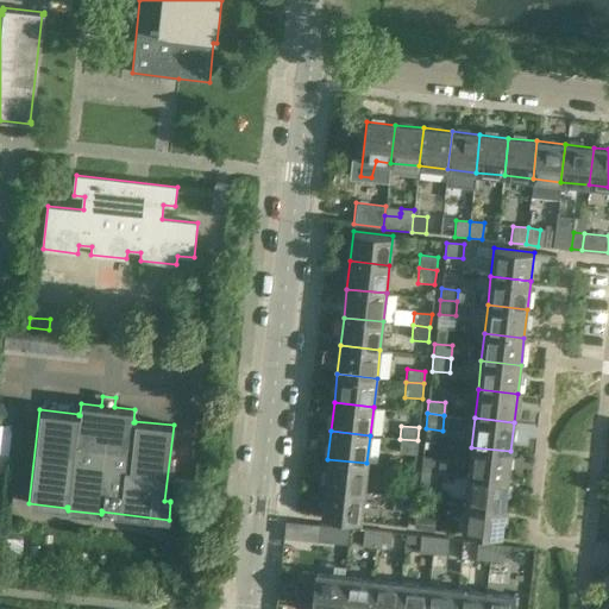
[(415,459),(418,440),(400,439),(400,449),(415,459)]
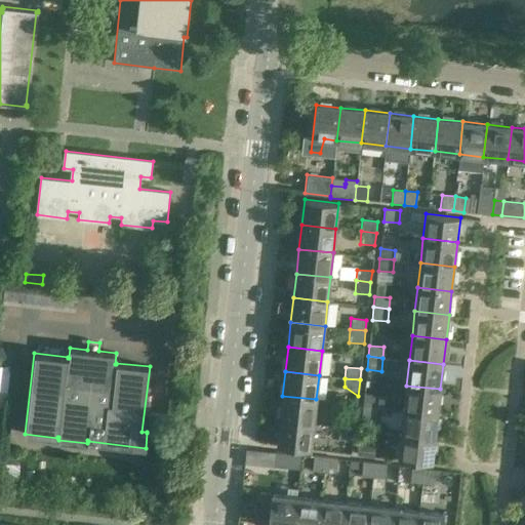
[(438,413),(440,389),(406,386),(404,409),(438,413)]
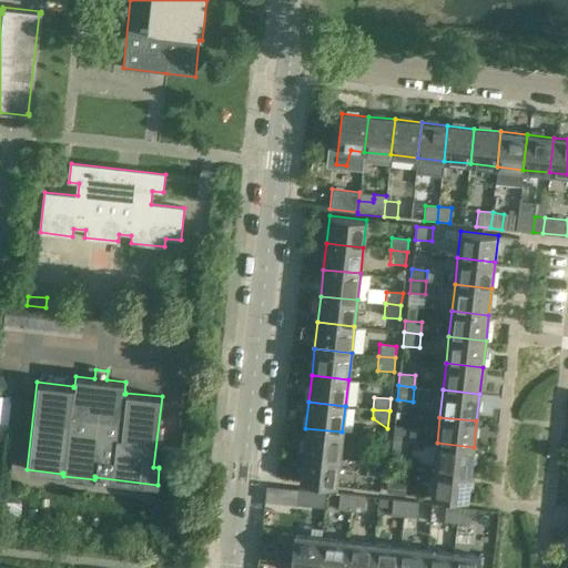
[(409,428),(393,426),(392,438),(408,439),(409,428)]
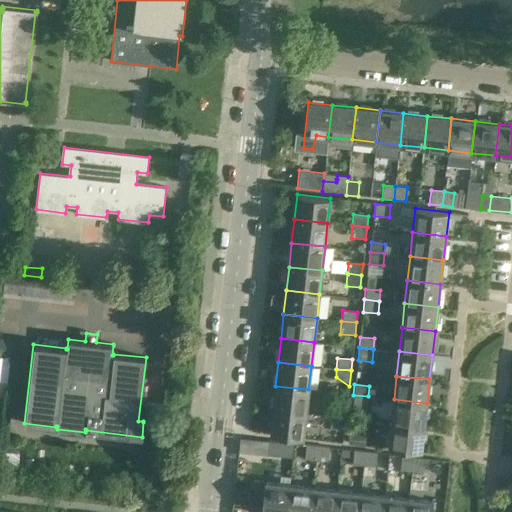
[(306,414),(308,389),(275,386),(273,410),(306,414)]
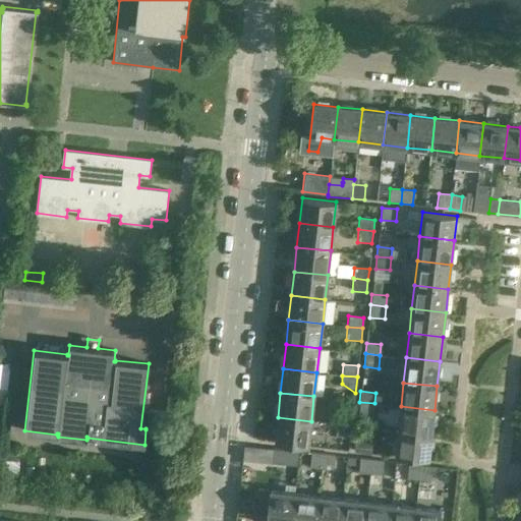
[(358,415),(373,416),(374,403),(359,402),(358,415)]
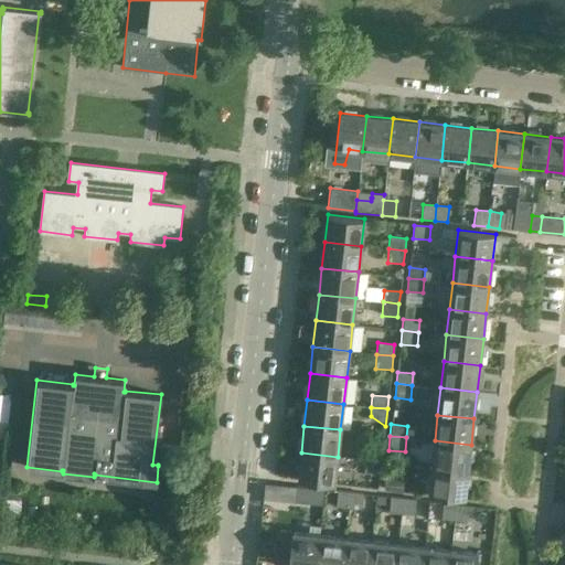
[(468,471),(471,445),(435,440),(432,468),(468,471)]
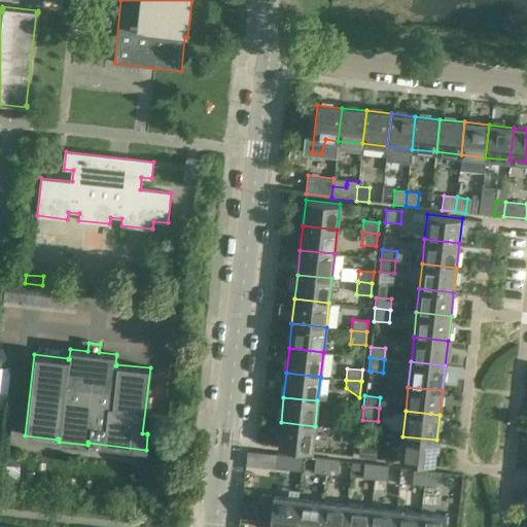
[(356,419),(342,418),(341,429),(355,430),(356,419)]
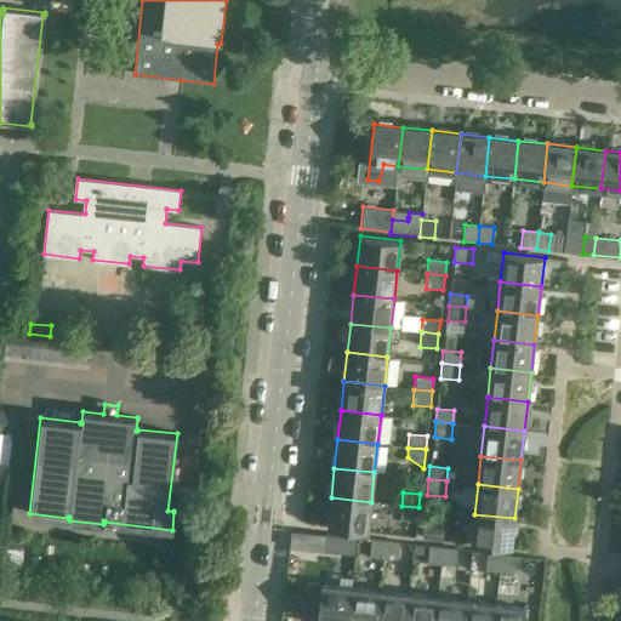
[(371,502),(331,497),(328,527),(368,531),(371,502)]
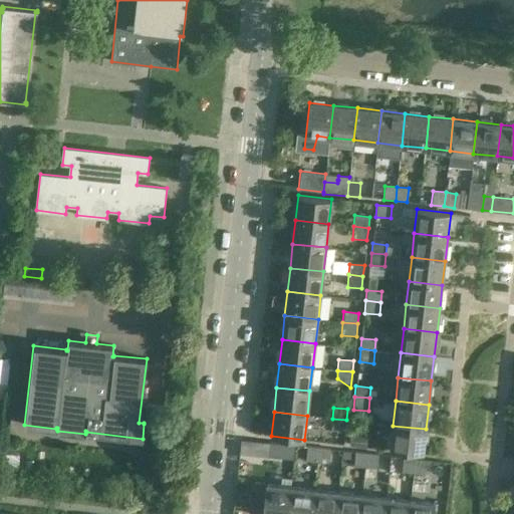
[(330,430),(345,432),(346,420),(332,419),(330,430)]
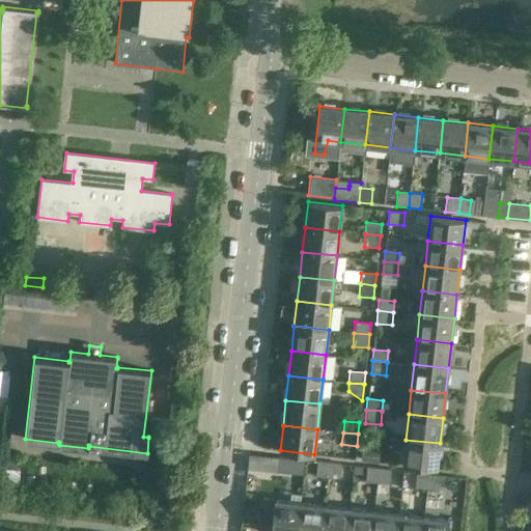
[(437,469),(440,443),(406,440),(402,465),(437,469)]
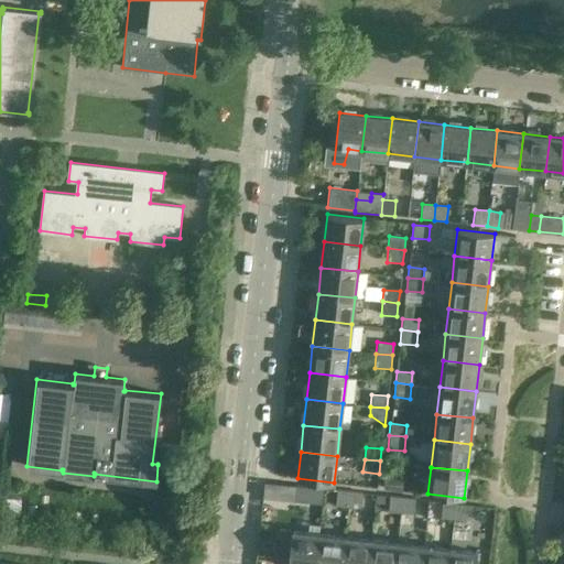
[(383,489),(402,492),(403,479),(386,476),(383,489)]
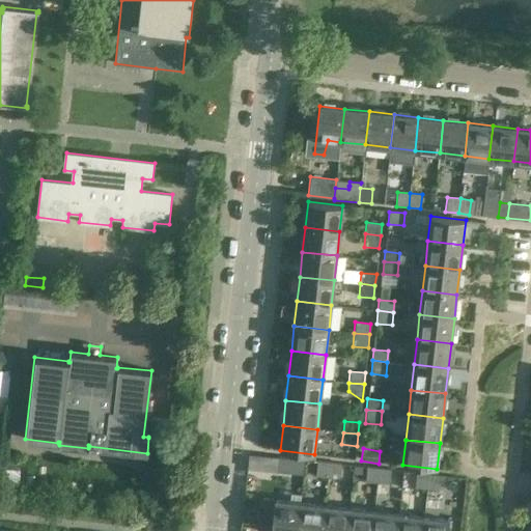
[(305,459),(279,457),(278,472),(303,475),(305,459)]
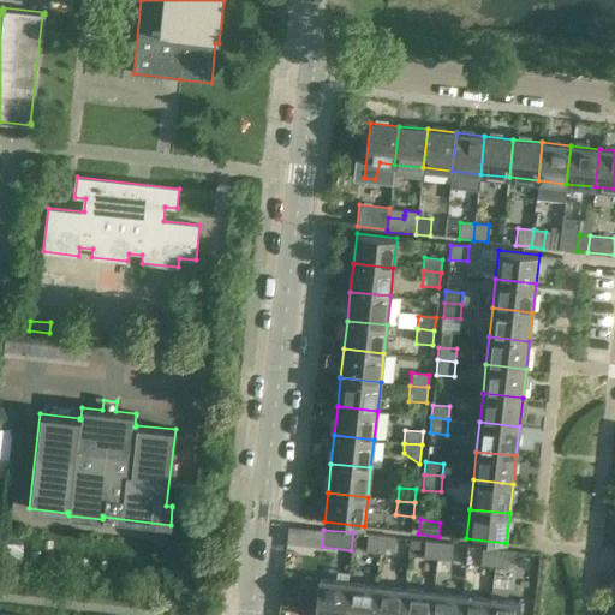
[(368,536),(366,553),(380,554),(382,537),(368,536)]
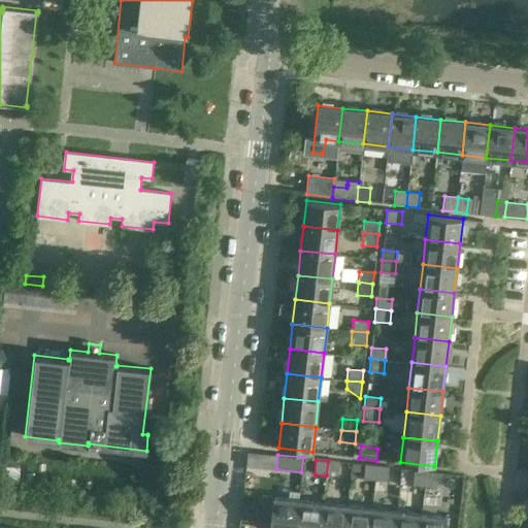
[(337,476),(338,462),(328,461),(326,475),(337,476)]
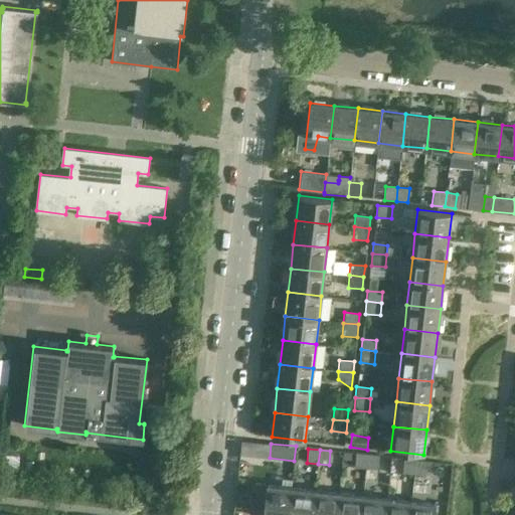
[(355,453),(353,467),(366,469),(368,455),(355,453)]
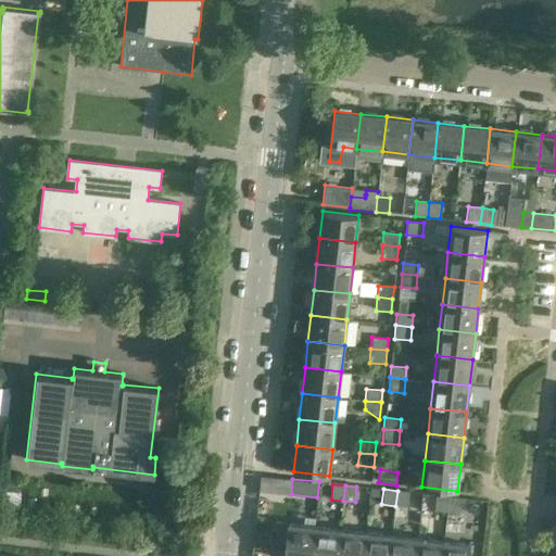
[(407,507),(409,492),(397,491),(395,506),(407,507)]
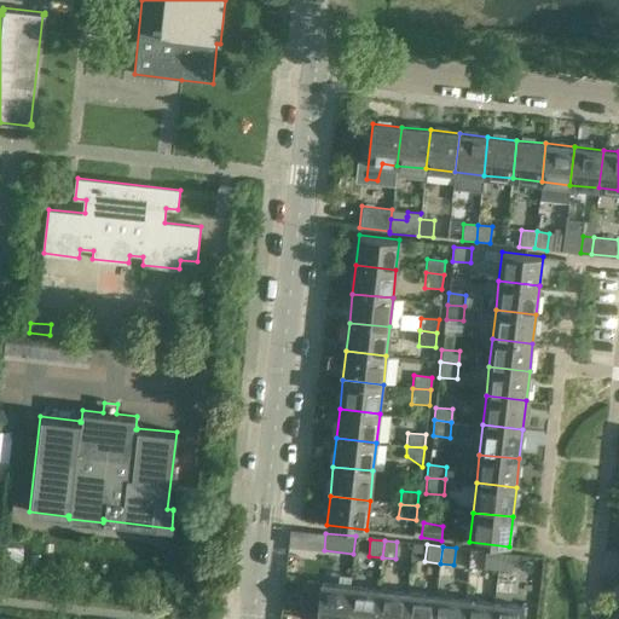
[(485,551),(484,570),(498,571),(499,553),(485,551)]
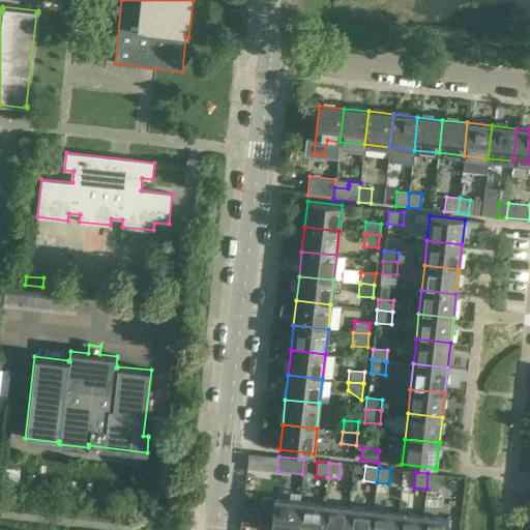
[(437,490),(438,474),(428,473),(427,489),(437,490)]
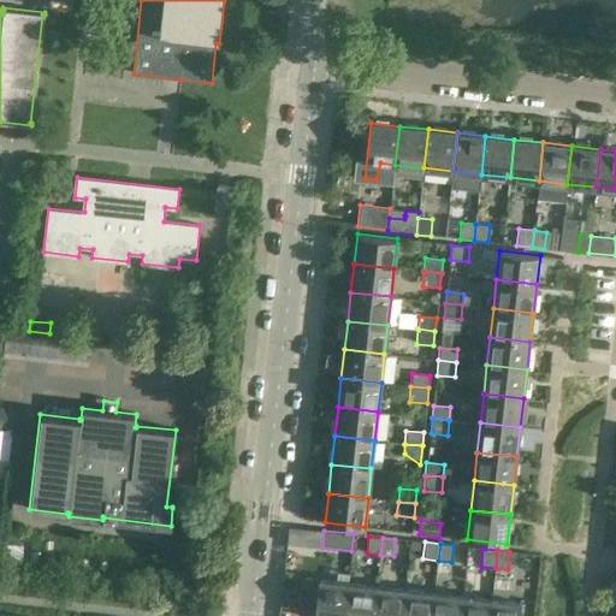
[(344,615),(347,598),(348,584),(318,580),(318,582),(301,580),(297,614),(313,615),(344,615)]
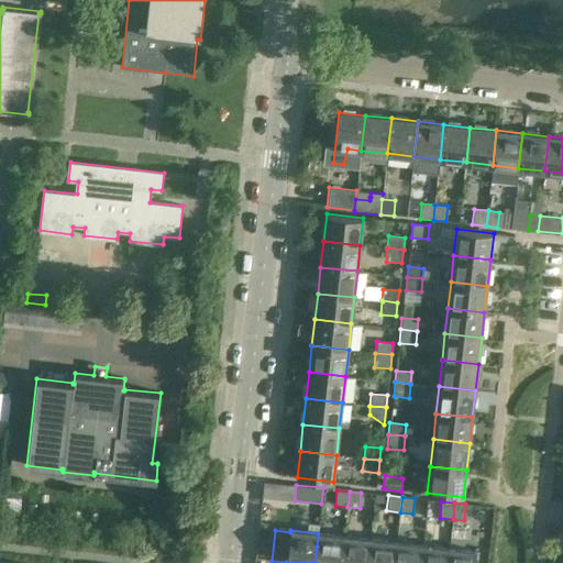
[(315,562),(341,562),(344,537),(318,533),(317,547),(315,562)]
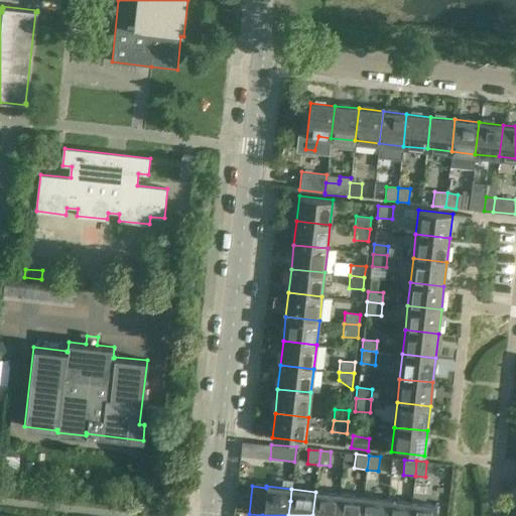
[(312,515),(337,515),(340,494),(315,492),(312,515)]
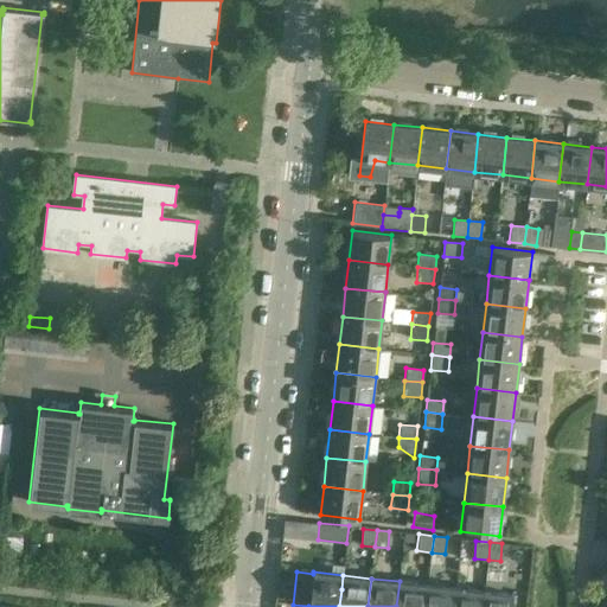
[(396,606),(425,606),(428,585),(400,581),(396,606)]
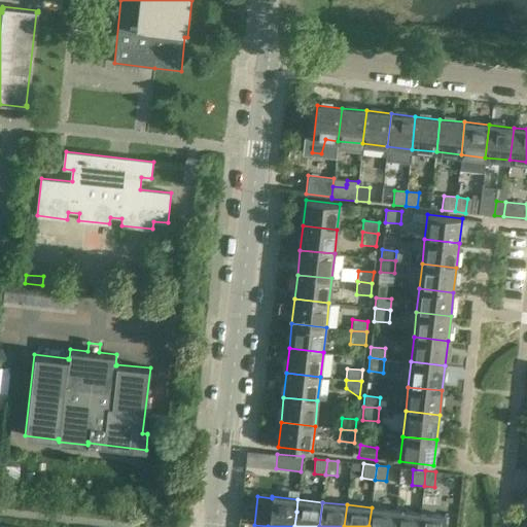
[(369,526),(393,526),(396,511),(372,507),(369,526)]
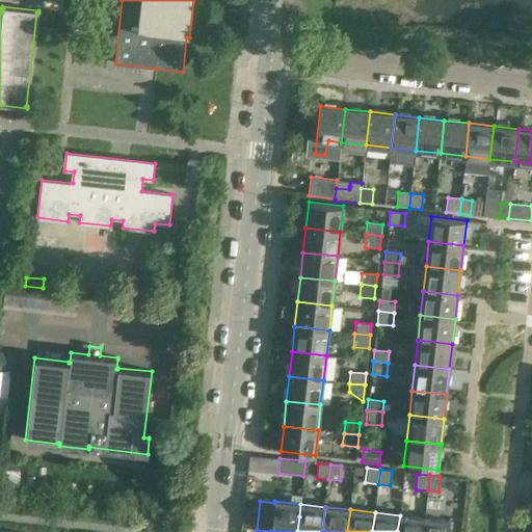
[(423,531),(425,519),(408,516),(400,515),(397,531),(423,531)]
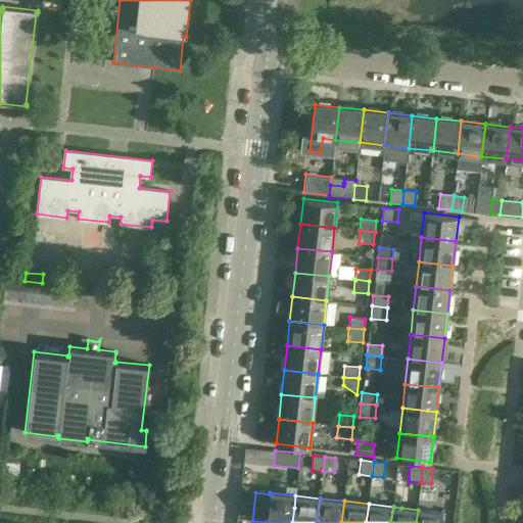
[(418,510),(416,522),(440,522),(442,512),(418,510)]
